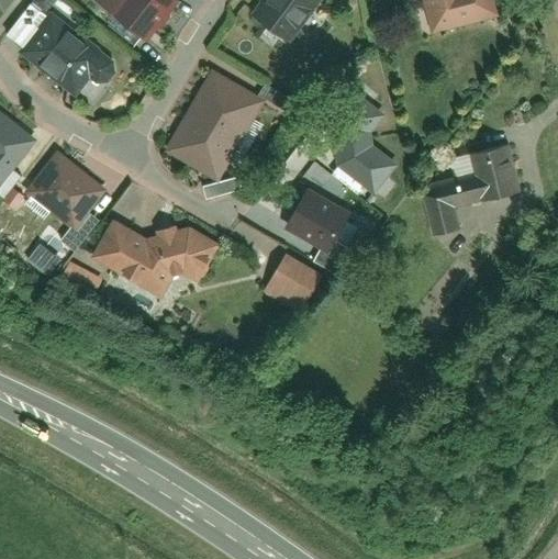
[(0,0),(0,7),(4,10),(11,0),(0,0)]
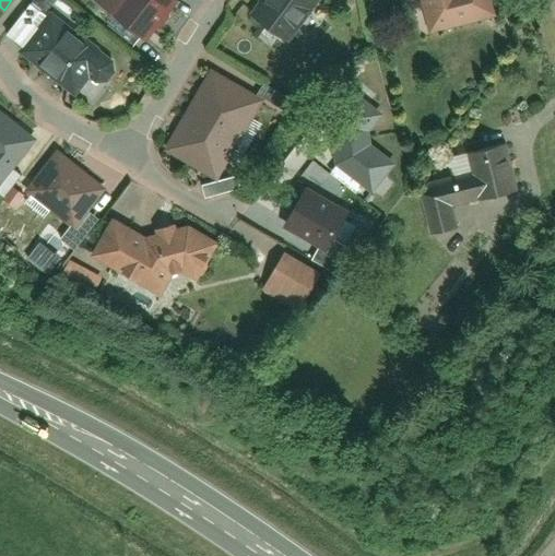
[(120,0),(108,15),(143,43),(176,0),(120,0)]
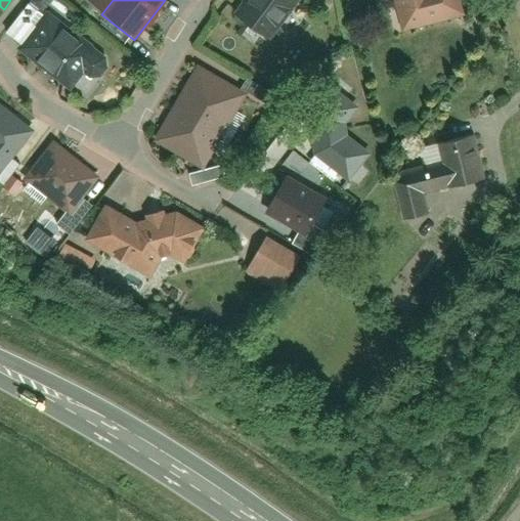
[(248,0),(236,19),(272,40),(295,0),(248,0)]
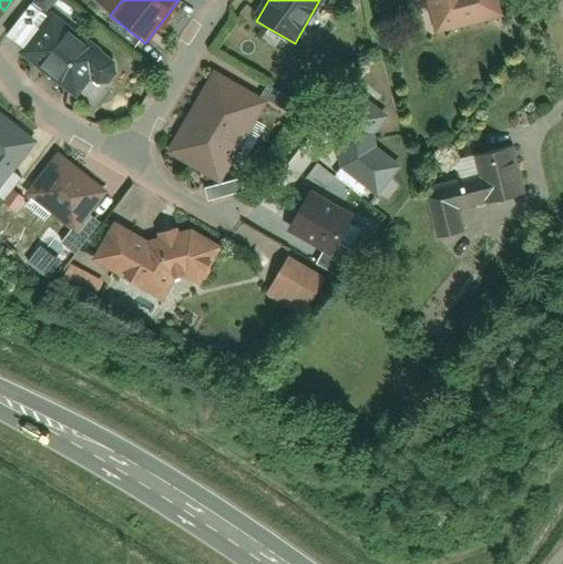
[(427,0),(431,27),(505,16),(503,0),(427,0)]
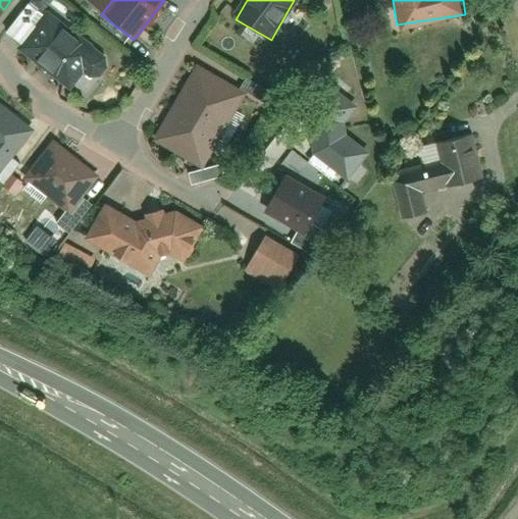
[(91,76),(106,55),(47,10),(17,50),(65,87),(80,68),(91,76)]
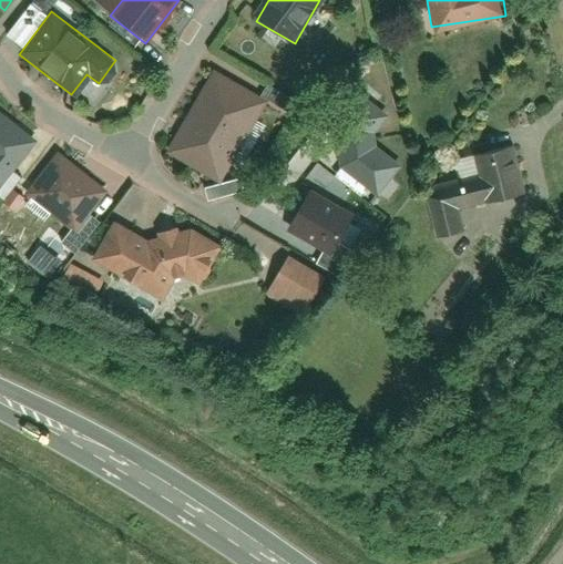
[(213,80),(167,156),(219,186),(264,111),(213,80)]
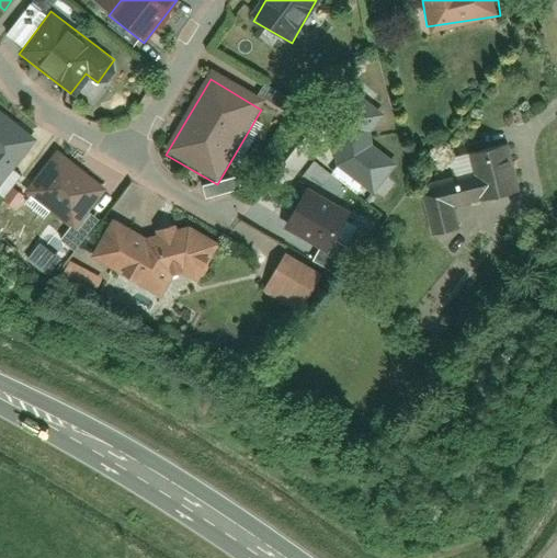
[(297,99),(269,84),(262,98),(291,112),(297,99)]
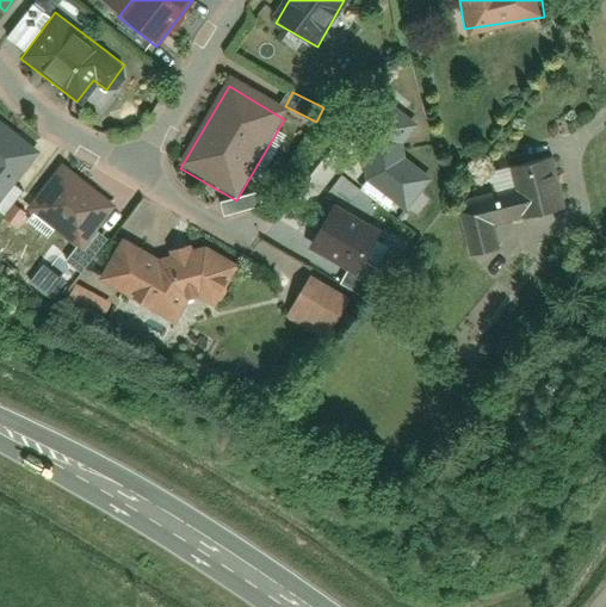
[(424,186),(436,169),(401,147),(421,117),(397,101),(359,158),(372,167),(364,179),(419,216),(434,192),(424,186)]
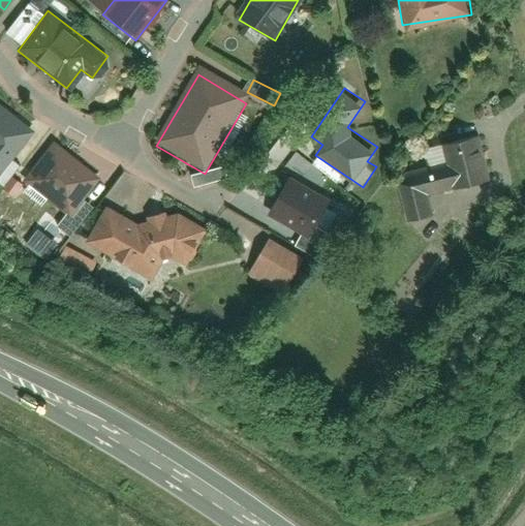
[(0,173),(7,165),(13,169),(44,126),(0,94),(0,173)]
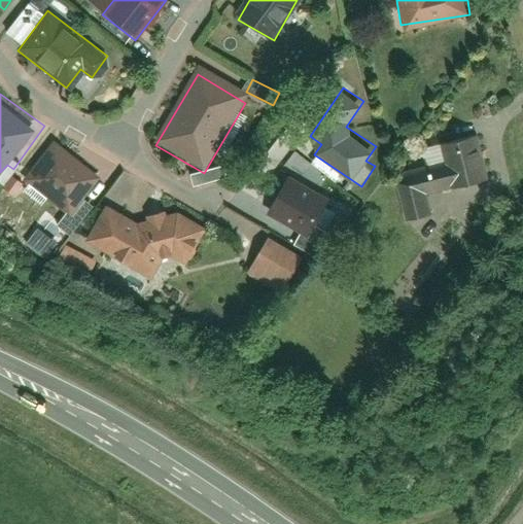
[(397,166),(408,222),(431,218),(427,193),(491,181),(483,135),(446,141),(448,158),(397,166)]
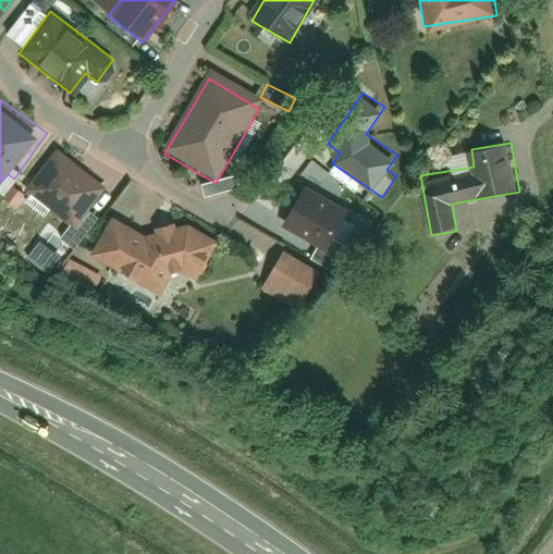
[(57,154),(28,194),(73,225),(102,185),(57,154)]
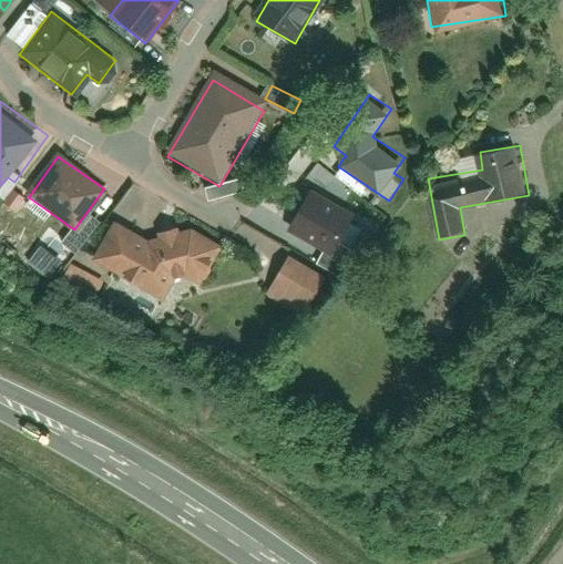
[(359,209),(314,185),(292,227),(336,252),(359,209)]
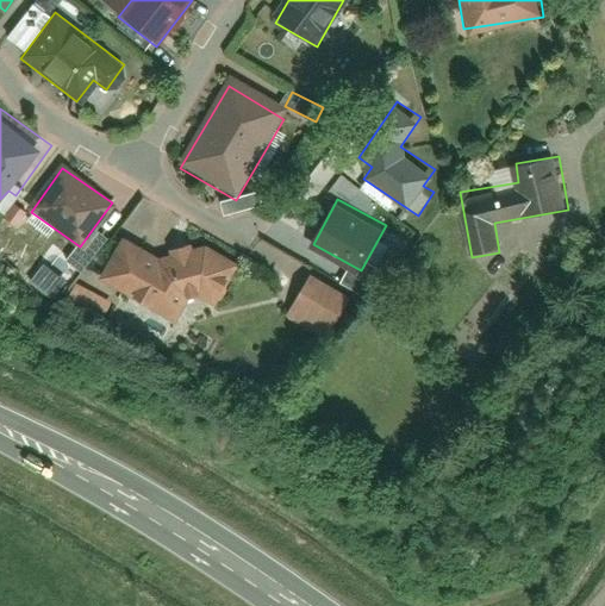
[(192,233),(170,267),(129,241),(104,280),(173,323),(189,297),(211,311),(239,263),(192,233)]
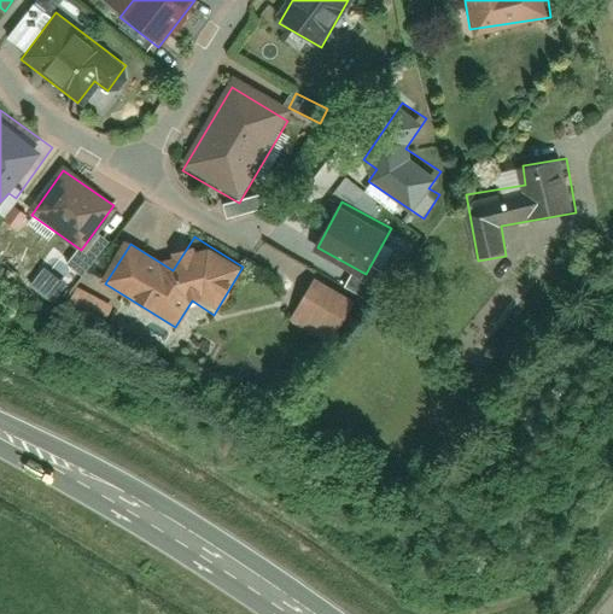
[(40,272),(24,291),(38,302),(53,282),(40,272)]
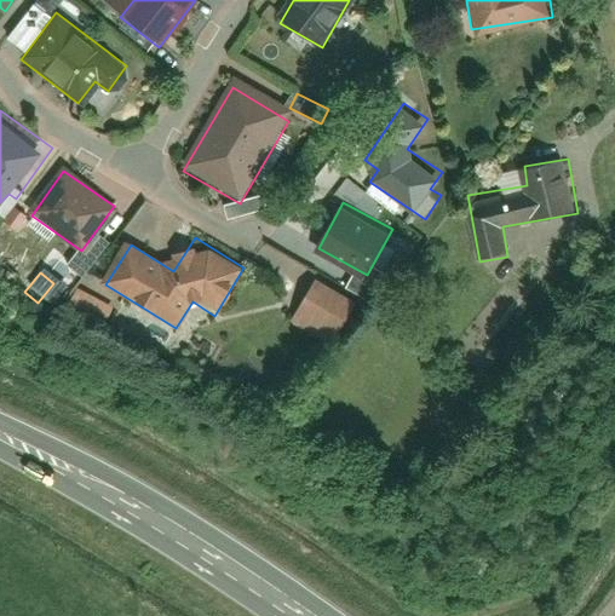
[(315,286),(292,323),(332,347),(355,310),(315,286)]
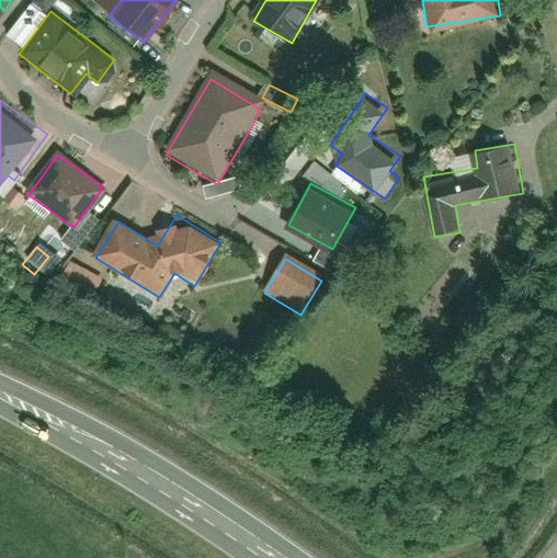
[(70,262),(60,280),(93,297),(103,280),(70,262)]
